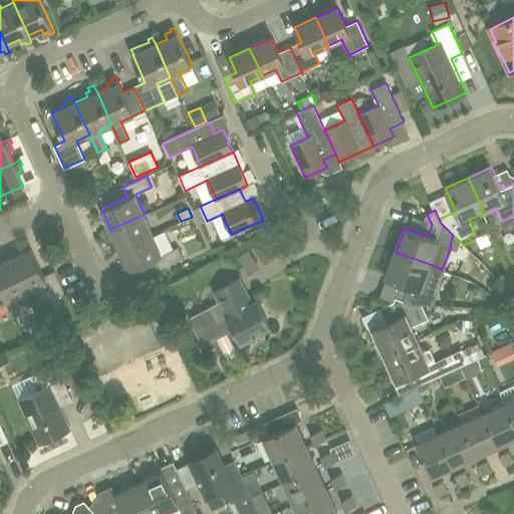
[(145,214),(110,229),(119,249),(154,234),(145,214)]
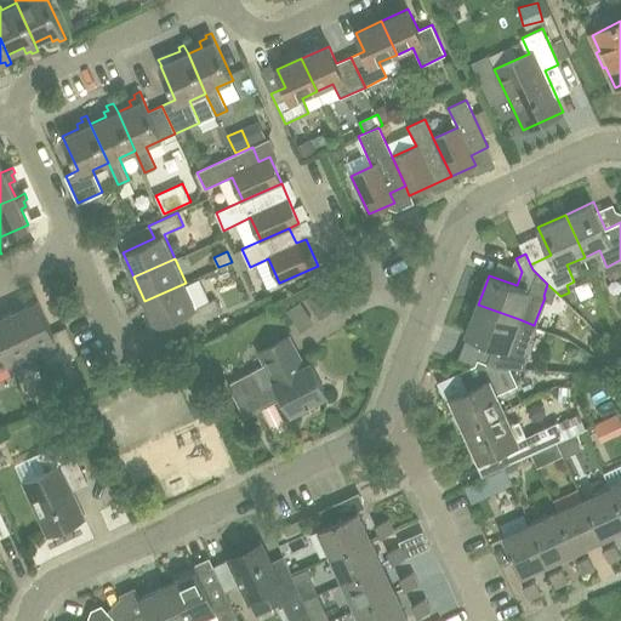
[(186,283),(144,301),(155,324),(187,311),(194,324),(222,311),(215,297),(195,306),(186,283)]
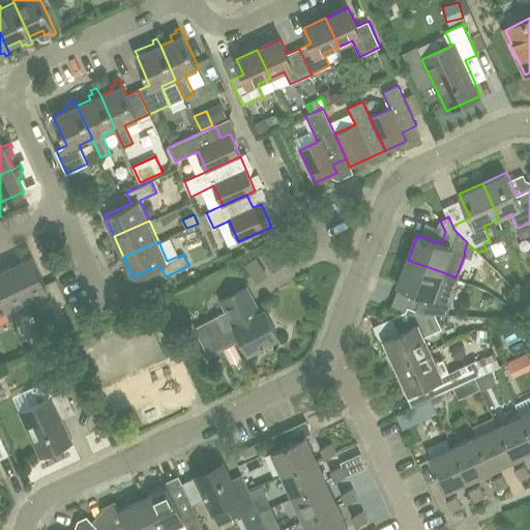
[(243,261),(254,280),(285,263),(274,244),(243,261)]
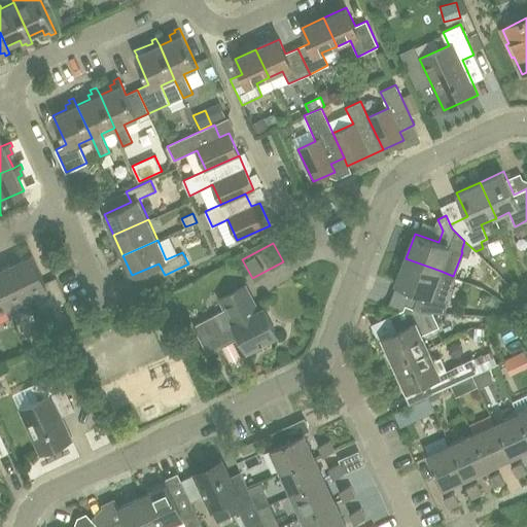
[(32,254),(11,264),(28,299),(48,289),(56,305),(68,300),(57,276),(45,282),(32,254)]
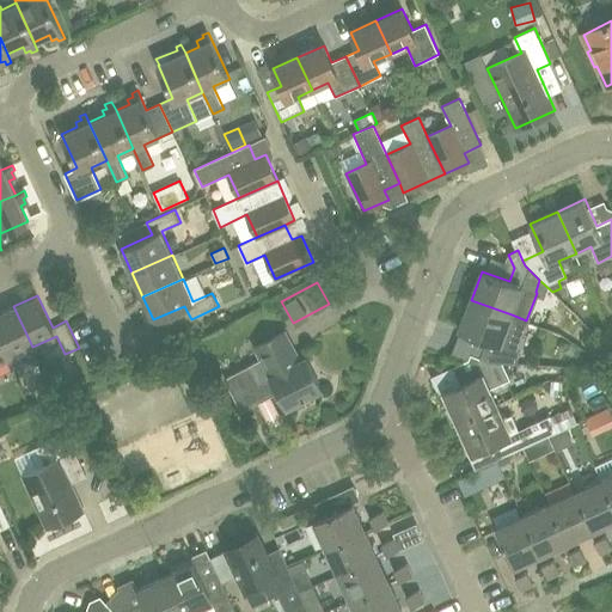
[(488,340),(482,357),(489,361),(502,362),(516,363),(520,352),(515,350),(521,335),(526,320),(512,314),(471,300),(460,330),(488,340)]
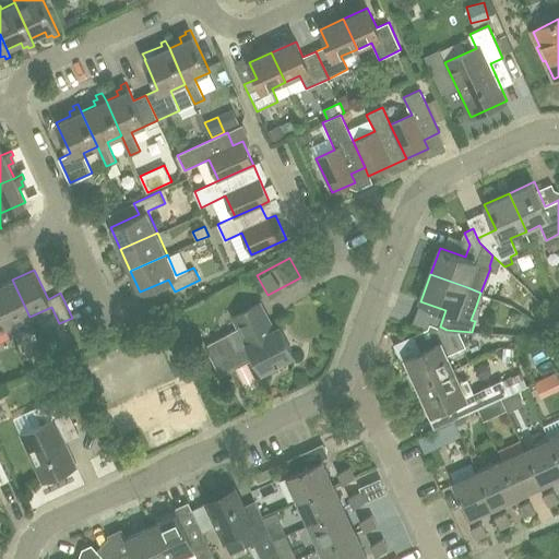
[(30,317),(12,280),(0,285),(0,309),(8,326),(30,317)]
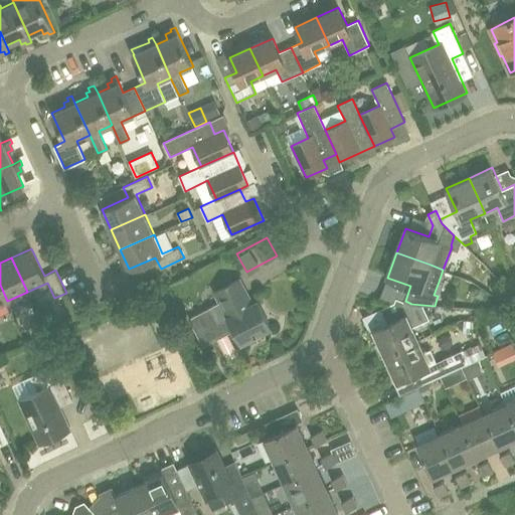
[(220,302),(189,318),(203,345),(234,329),(241,343),(272,327),(258,301),(252,303),(239,279),(214,292),(220,302)]
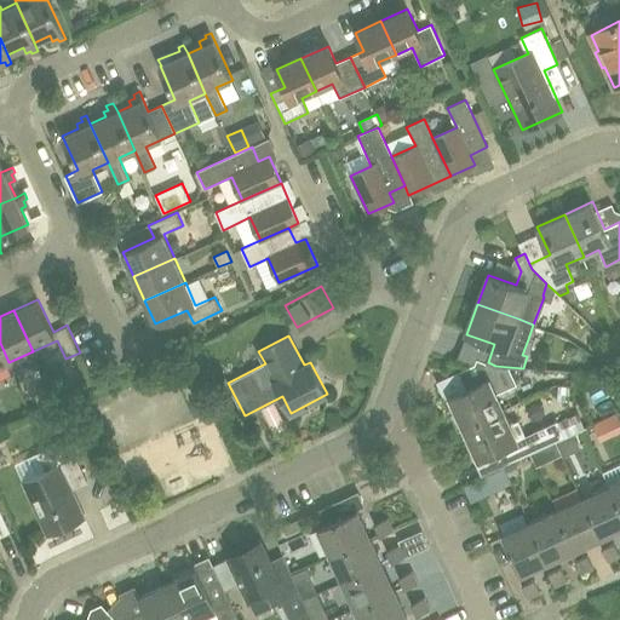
[(504,409),(497,394),(517,385),(509,367),(495,366),(488,362),(478,359),(477,362),(458,371),(466,389),(451,396),(464,428),(504,409)]
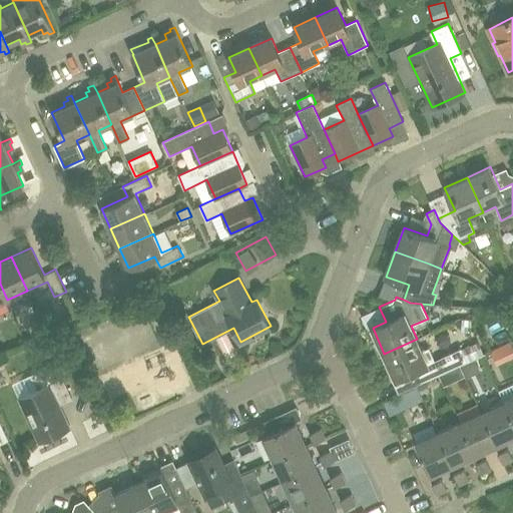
[(30,323),(35,334),(44,330),(39,319),(30,323)]
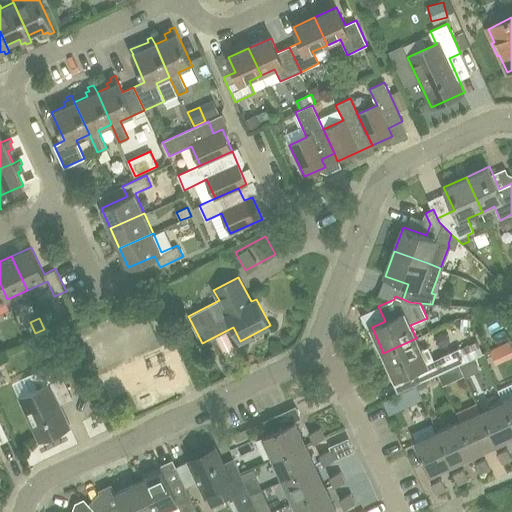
[(416,338),(383,353),(395,379),(417,369),(422,381),(467,360),(461,347),(435,359),(429,345),(421,349),(416,338)]
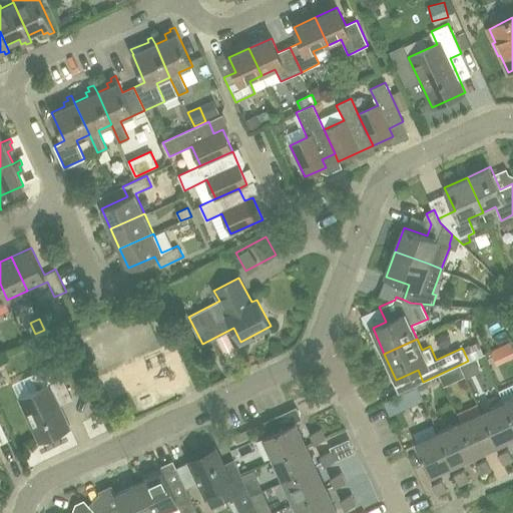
[(491,350),(495,360),(512,351),(512,341),(491,350)]
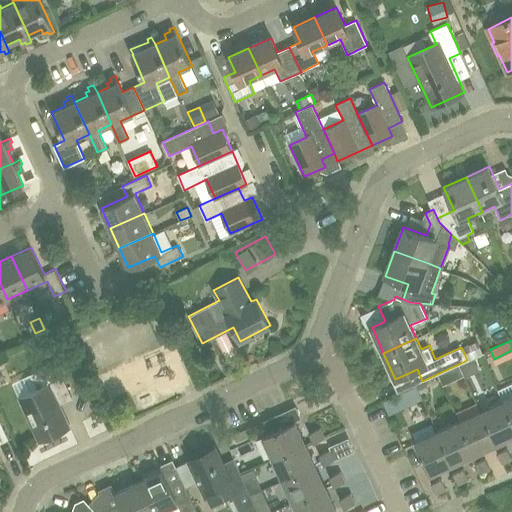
[(56,396),(69,389),(57,362),(30,374),(37,389),(19,397),(39,440),(70,426),(56,396)]
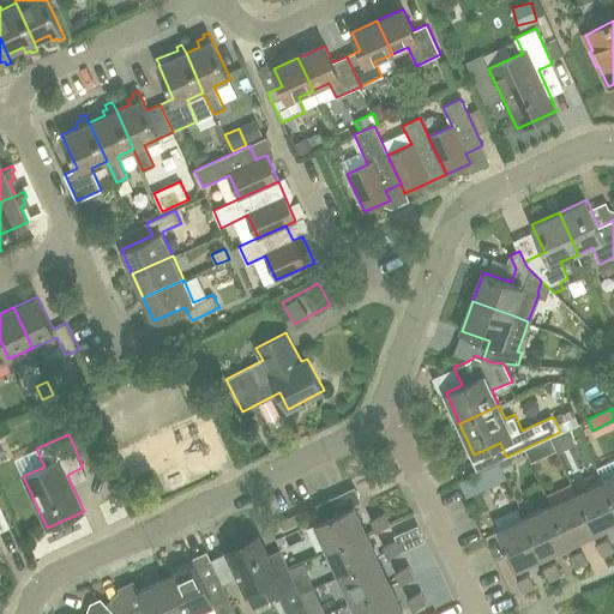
[(493,465),(482,471),(489,487),(500,481),(493,465)]
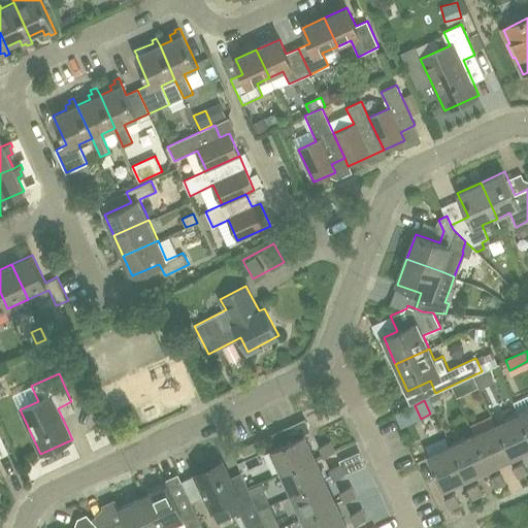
[(527,431),(520,414),(497,424),(513,457),(527,450),(527,431)]
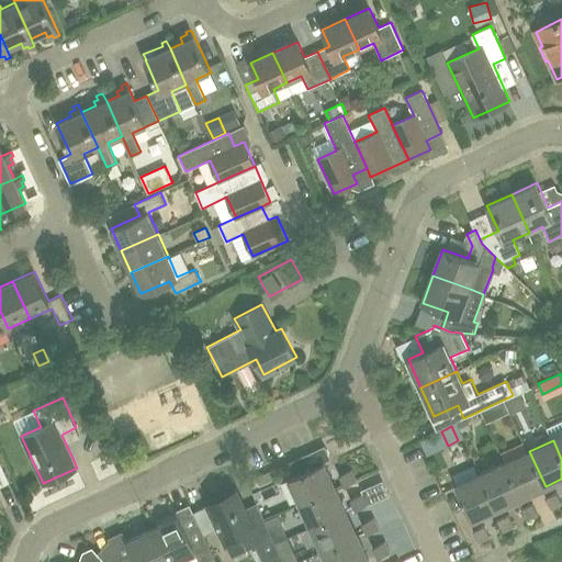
[(321,446),(305,453),(312,464),(326,456),(321,446)]
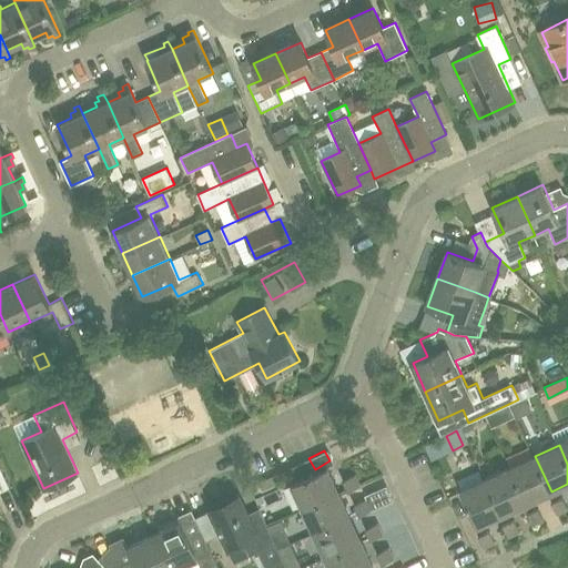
[(535,456),(511,467),(527,503),(551,492),(535,456)]
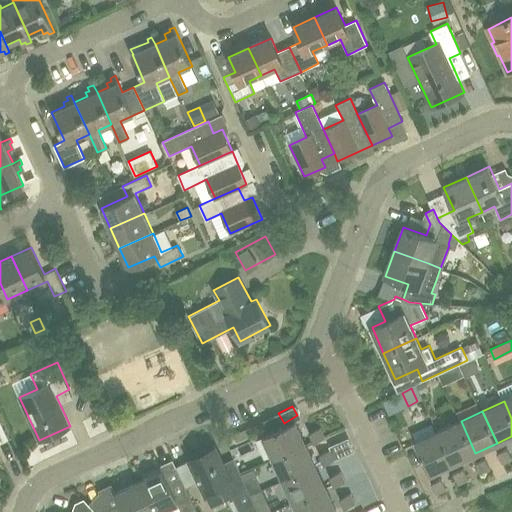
[(268,432),(263,435),(273,457),(306,442),(296,419),(282,426),(277,415),(263,422),(268,432)]
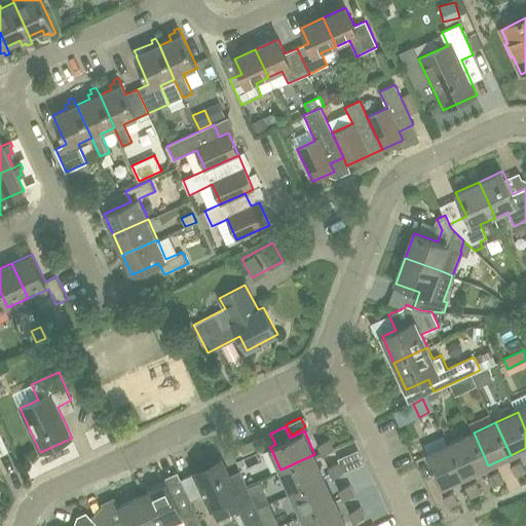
[(474,433),(451,443),(466,476),(488,465),(474,433)]
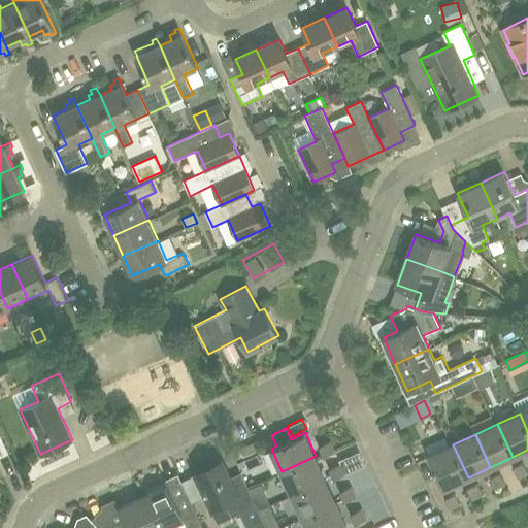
[(320,444),(325,456),(335,451),(330,439),(320,444)]
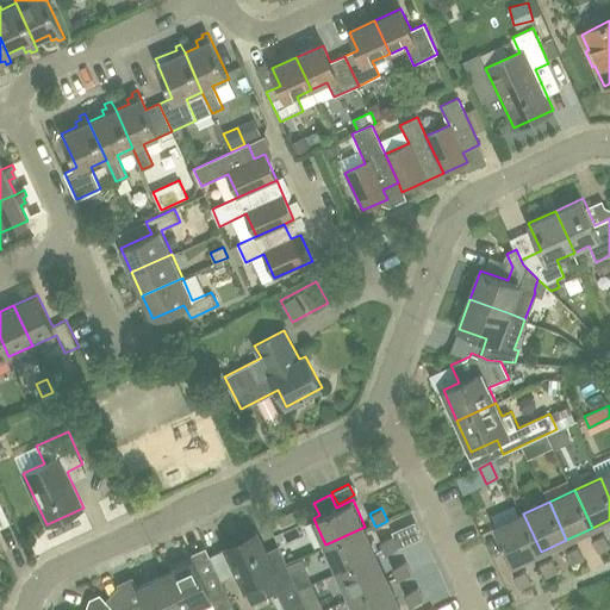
[(541,552),(523,514),(496,527),(514,565),(541,552)]
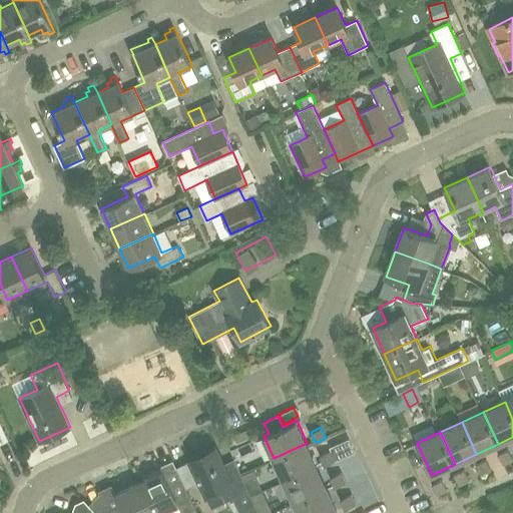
[(317,465),(307,443),(274,458),(284,480),(317,465)]
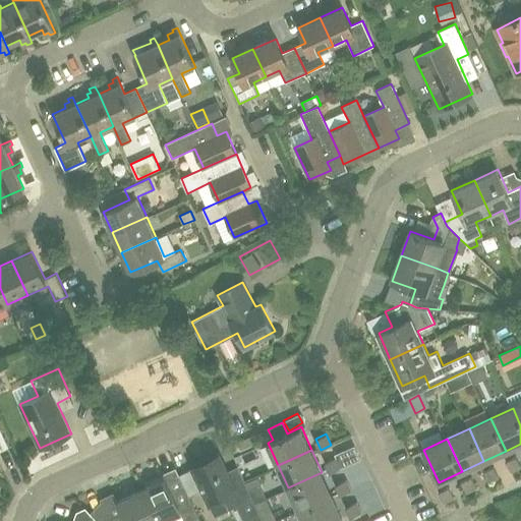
[(237,505),(253,498),(249,488),(238,494),(227,470),(220,454),(192,467),(193,468),(203,488),(210,503),(216,515),(230,509),(236,505),(237,505)]
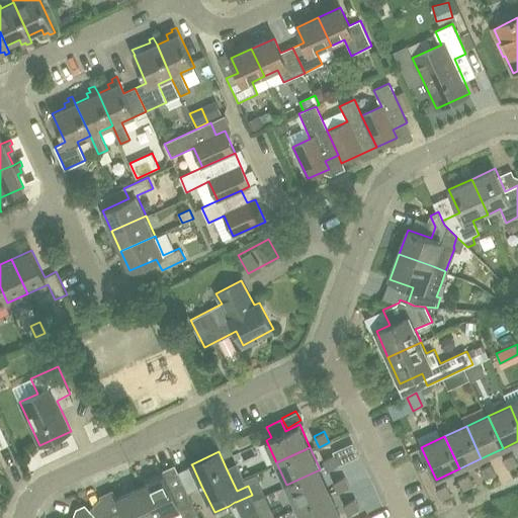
[(517,459),(514,452),(506,456),(504,457),(509,467),(517,463),(517,459)]
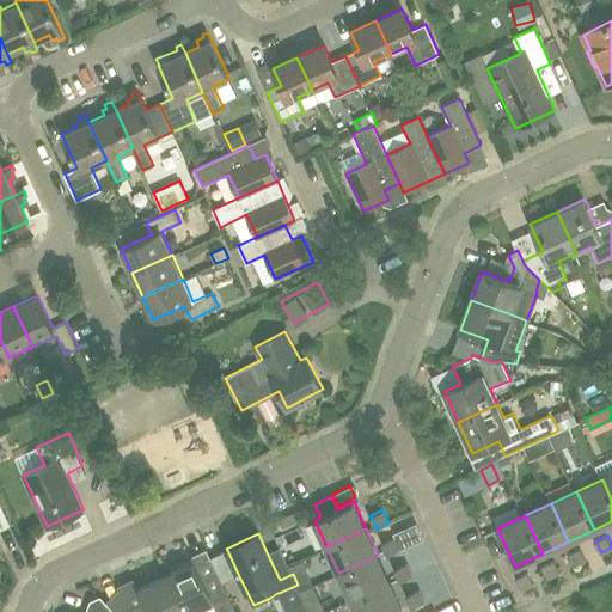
[(401,549),(395,536),(383,542),(389,554),(401,549)]
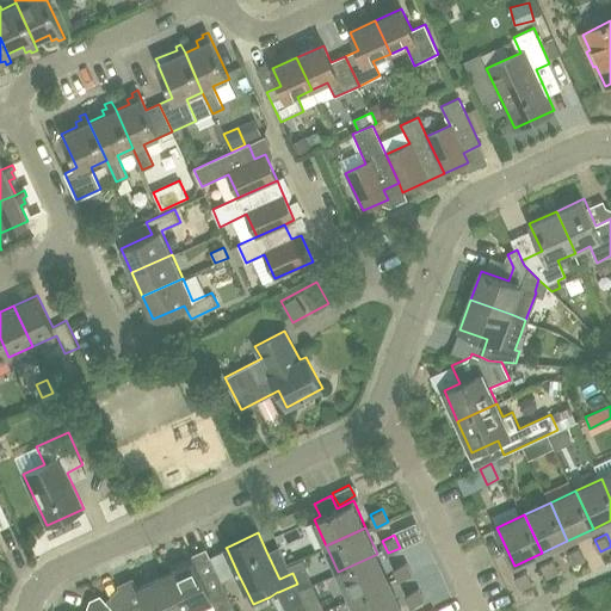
[(580,545),(568,551),(574,565),(586,559),(580,545)]
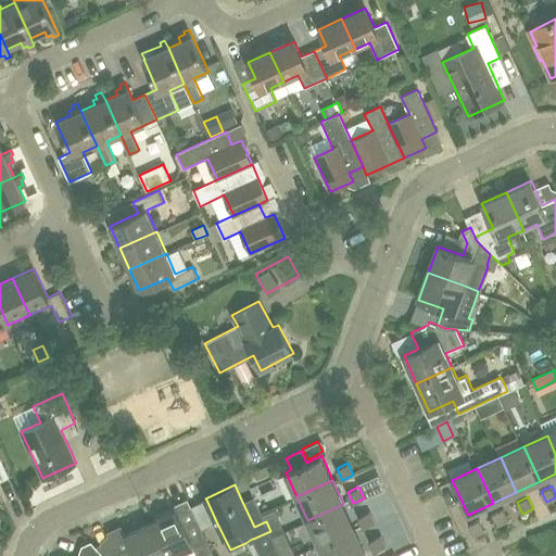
[(343,504),(307,520),(318,544),(355,528),(343,504)]
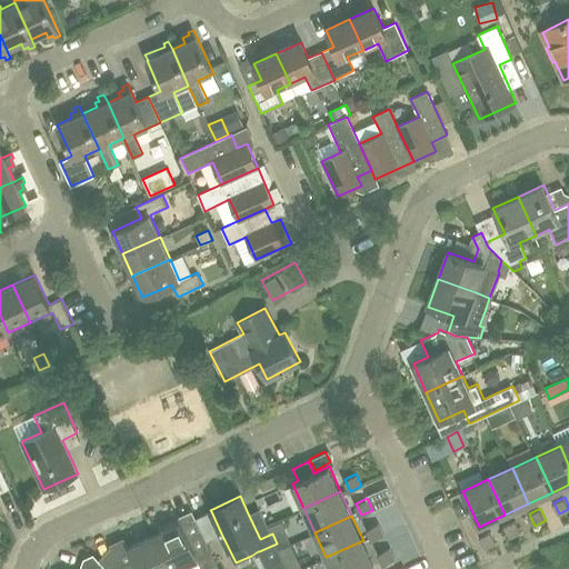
[(516,519),(507,523),(505,525),(510,537),(521,531),(516,519)]
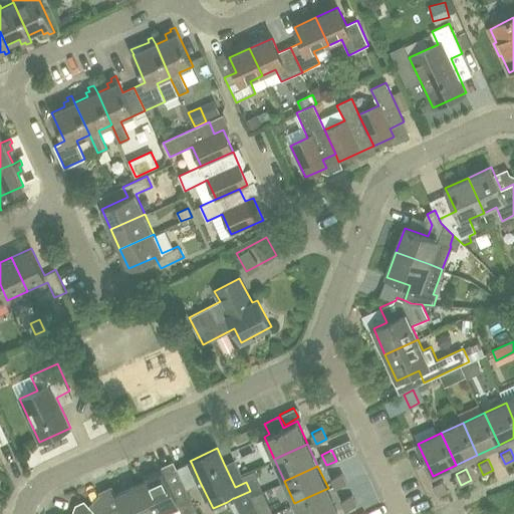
[(198,513),(183,481),(171,486),(164,472),(141,483),(146,496),(154,513),(198,513)]
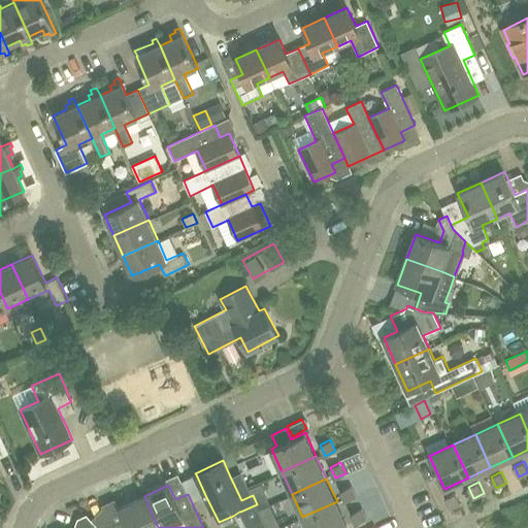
[(356,496),(351,485),(340,489),(345,500),(356,496)]
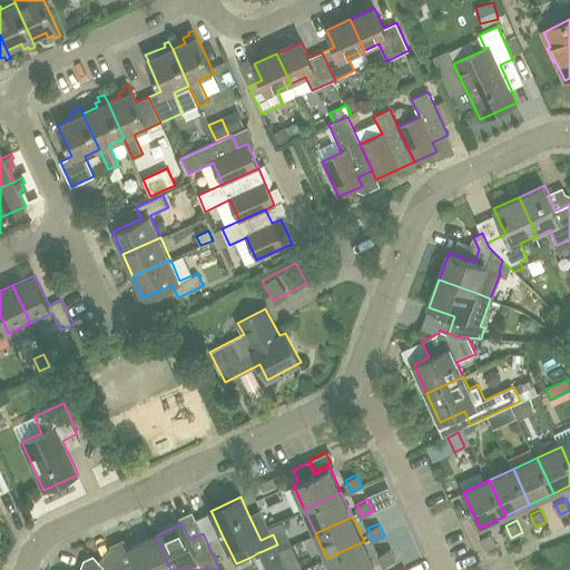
[(492,532),(481,537),(487,549),(498,543),(492,532)]
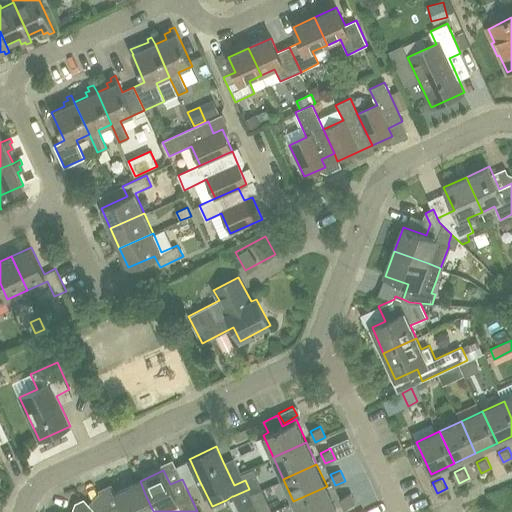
[(153,511),(145,494),(140,481),(116,492),(121,503),(101,511),(153,511)]
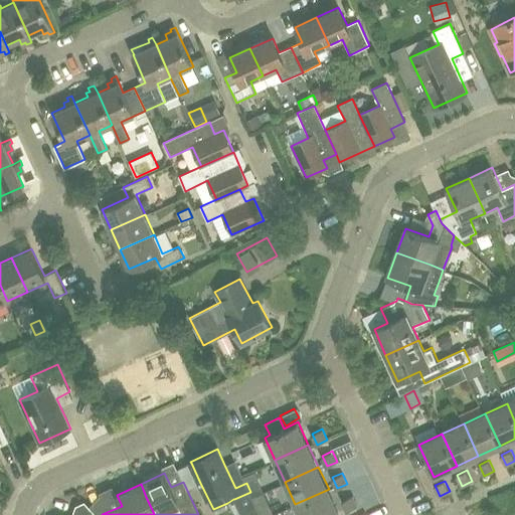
[(330,514),(339,511),(329,489),(295,504),(300,514),(330,514)]
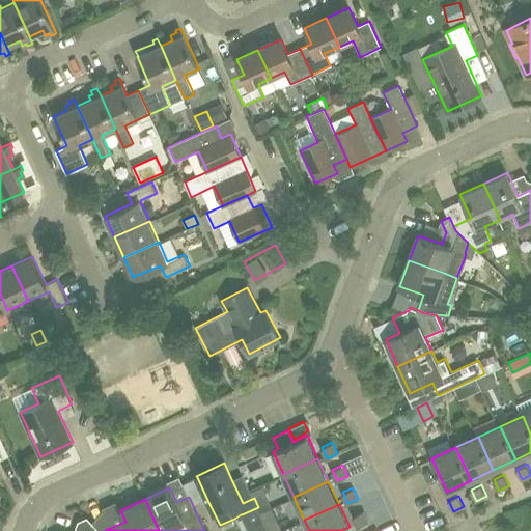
[(368,522),(363,510),(354,514),(359,526),(368,522)]
